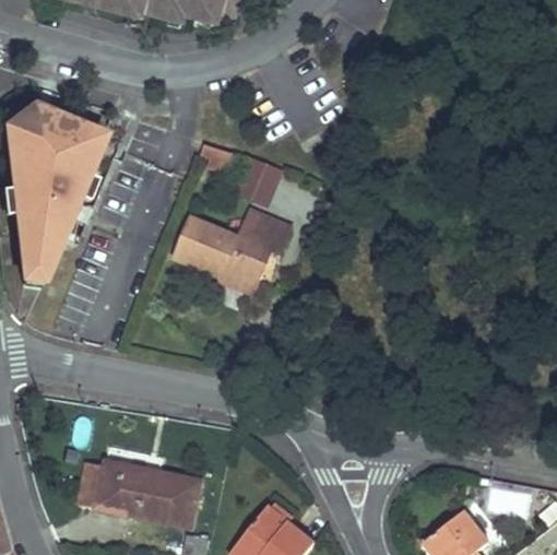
[(222,15),(224,0),(79,0),(78,6),(93,9),(94,7),(116,11),(116,14),(132,18),(134,9),(149,12),(157,14),(156,19),(172,22),(173,22),(174,18),(185,21),(186,21),(187,16),(198,19),(199,19),(200,16),(217,20),(220,21),(222,15)]
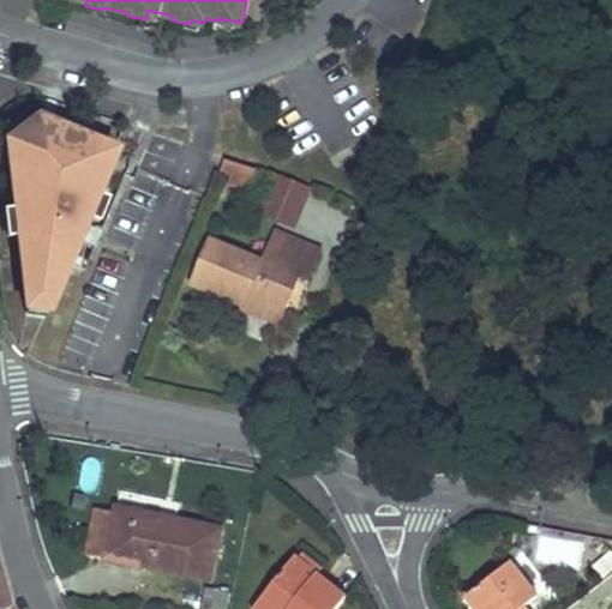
[(246,0),(244,17),(259,20),(261,12),(275,14),(277,0),(246,0)]
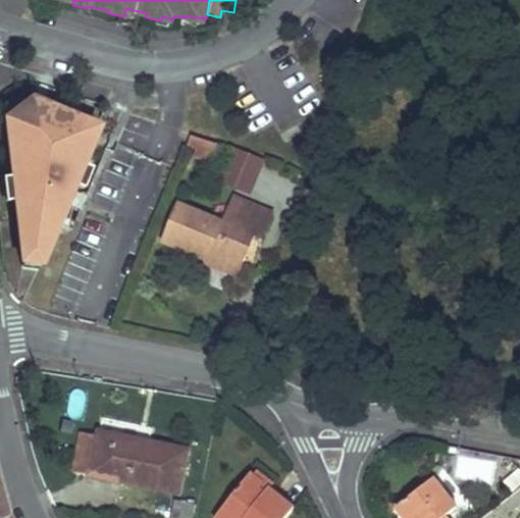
[(139,11),(125,8),(123,16),(123,17),(137,20),(139,11)]
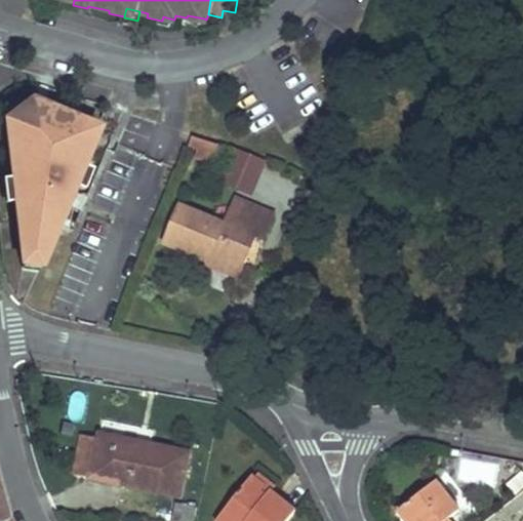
[(204,18),(188,15),(187,17),(186,17),(184,26),(193,28),(203,25),(204,18)]
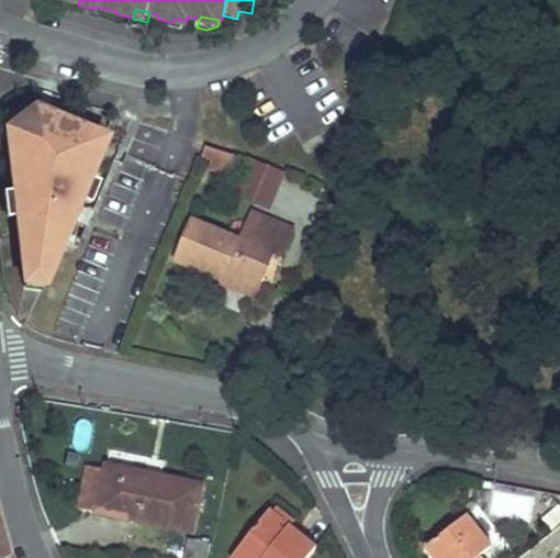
[(186,21),(175,18),(174,22),(172,22),(171,28),(183,30),(186,21)]
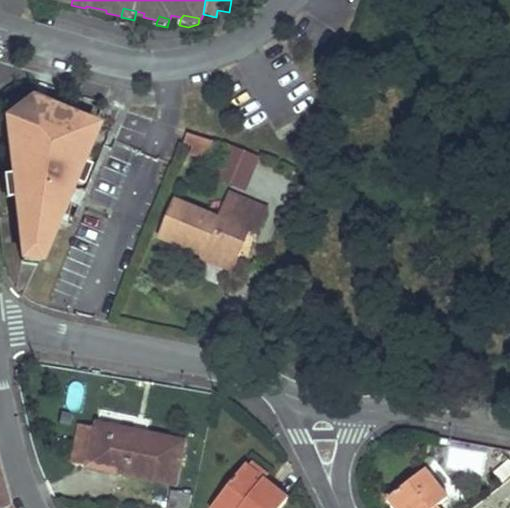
[(30,93),(16,100),(7,127),(20,254),(37,253),(94,120),(30,93)]
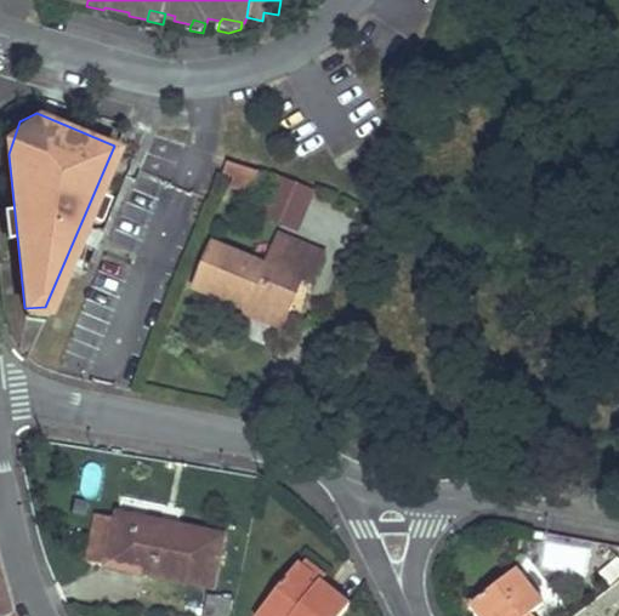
[(9,154),(20,121),(7,118),(0,138),(0,150),(7,154),(9,154)]
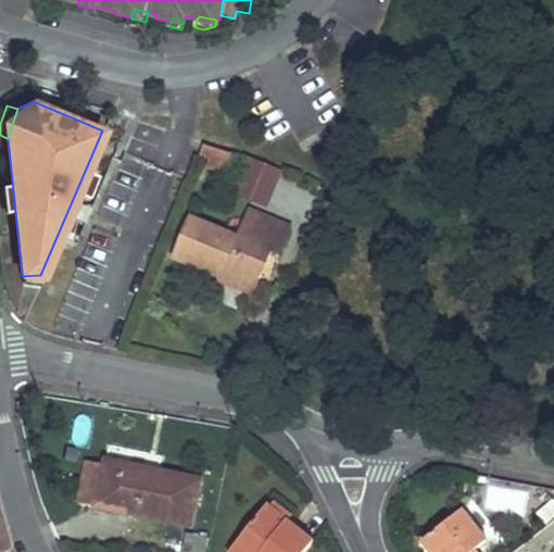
[(206,162),(224,167),(229,149),(213,143),(206,162)]
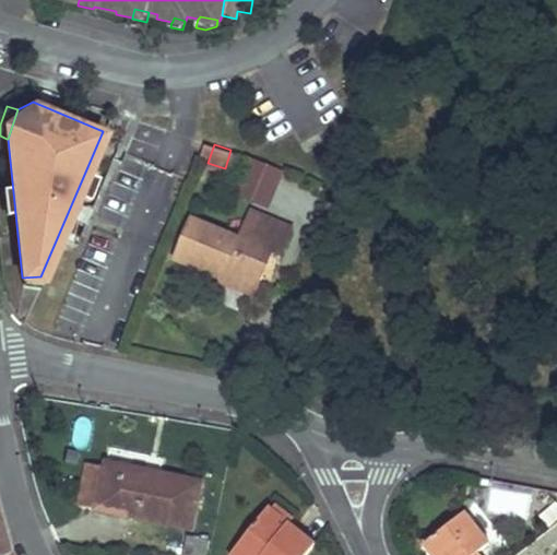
[(250,156),(236,190),(264,203),(280,169),(250,156)]
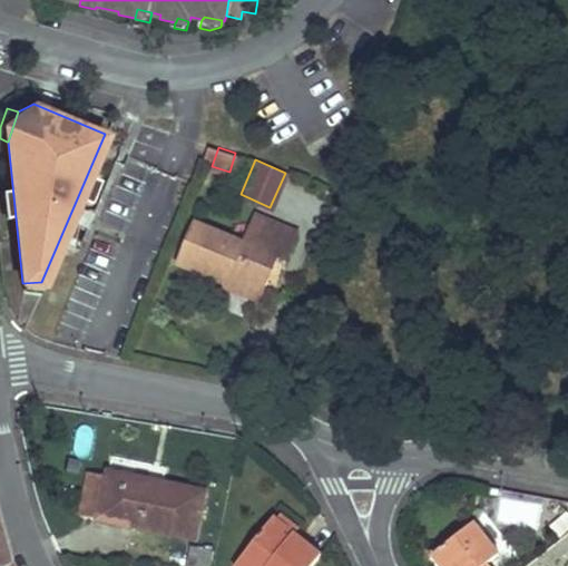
[(261,290),(275,254),(283,257),(295,228),(253,211),(241,241),(194,221),(176,262),(225,283),(227,276),(261,290)]
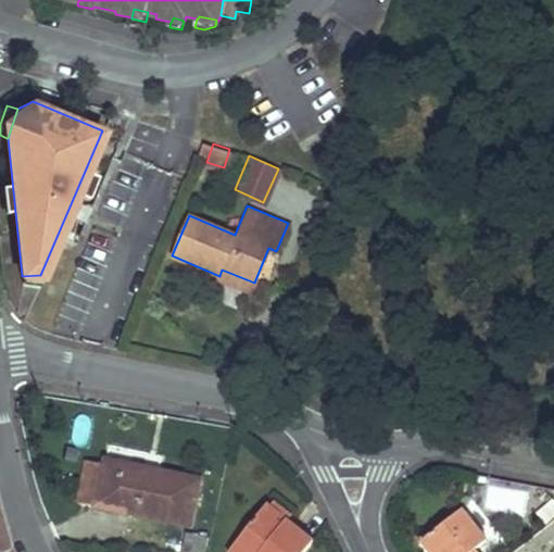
[(254,283),(222,270),(219,276),(218,279),(250,292),(254,283)]
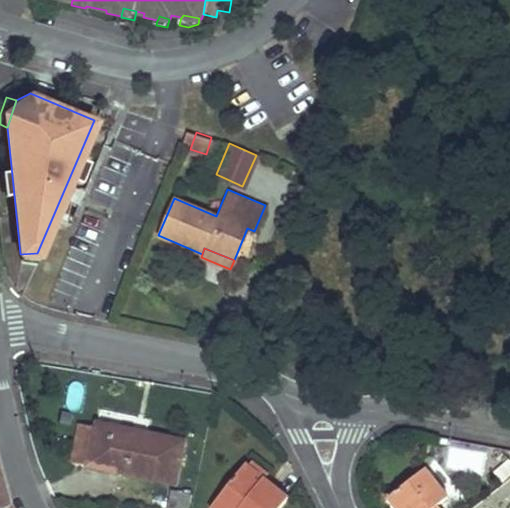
[(174,479),(183,437),(141,429),(140,432),(96,422),(87,462),(174,479)]
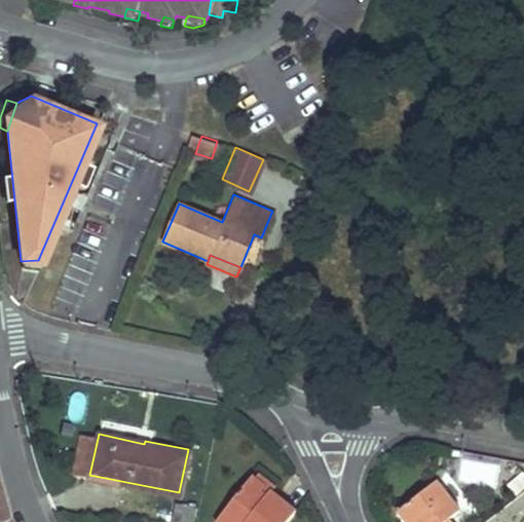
[(284,521),(296,508),(271,487),(266,492),(265,491),(261,488),(265,483),(254,473),(216,519),(219,521),(284,521)]
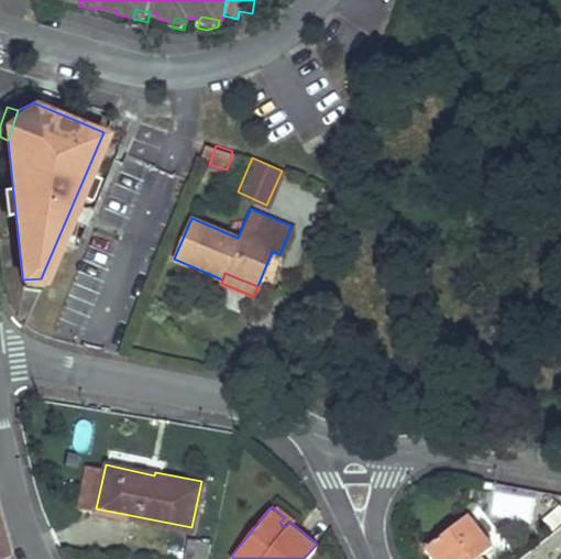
[(470,558),(479,552),(491,543),(466,513),(428,543),(440,558),(449,558),(450,558),(451,558),(470,558)]
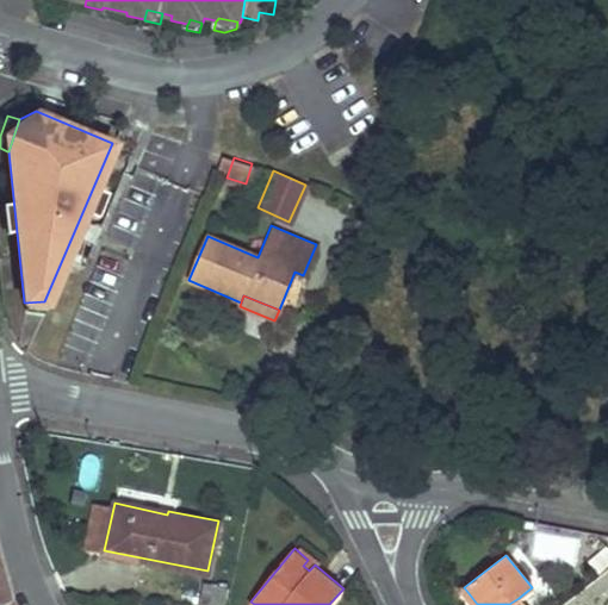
[(309,571),(315,565),(314,563),(308,560),(303,566),(308,569),(309,571)]
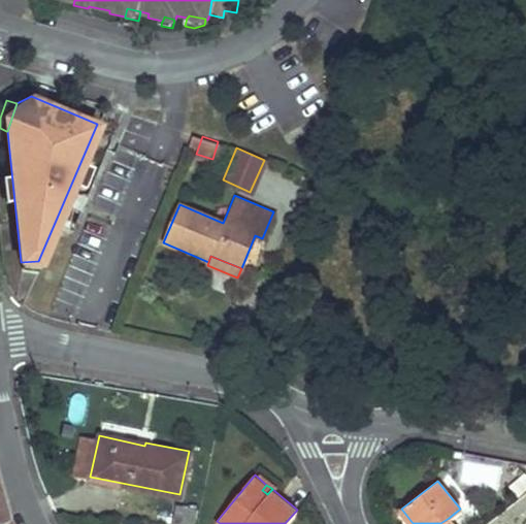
[(181,523),(193,523),(196,506),(177,503),(173,523),(181,523)]
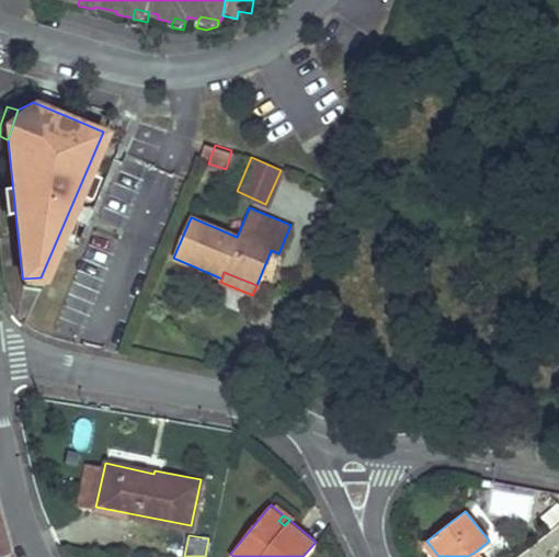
All buildings are outlined.
